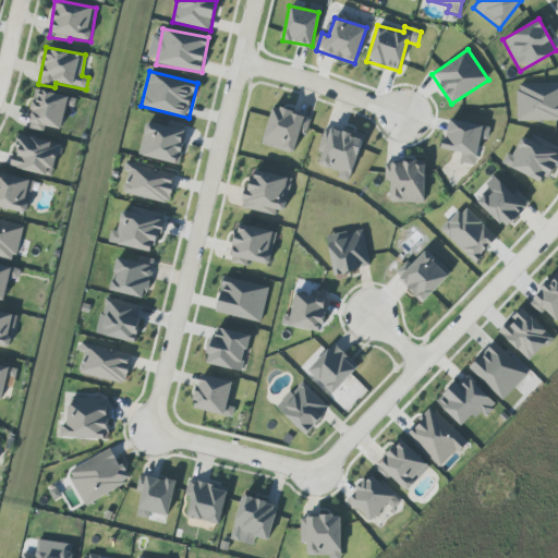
[(557,83),(517,84),(518,122),(557,120),(557,83)]
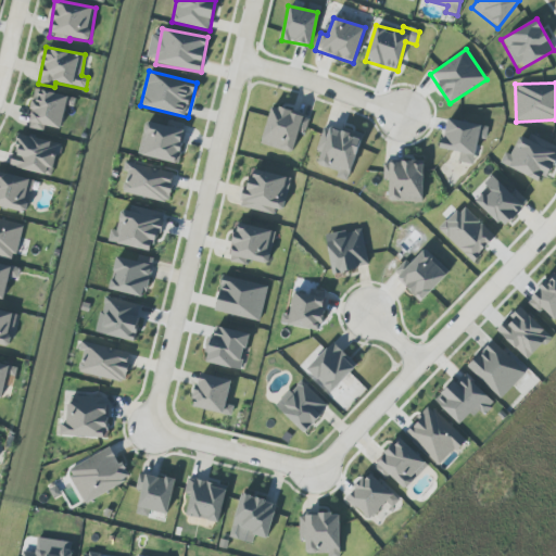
[(65,106),(73,108),(75,97),(35,89),(27,128),(43,131),(45,126),(61,129),(65,106)]
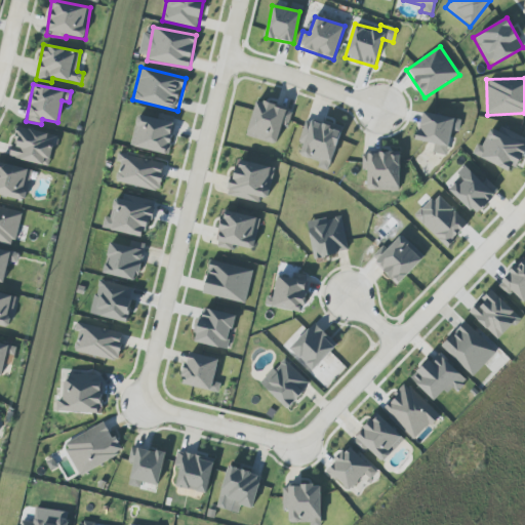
[(246,136),(276,145),(282,125),(287,126),(292,111),(256,101),(246,136)]
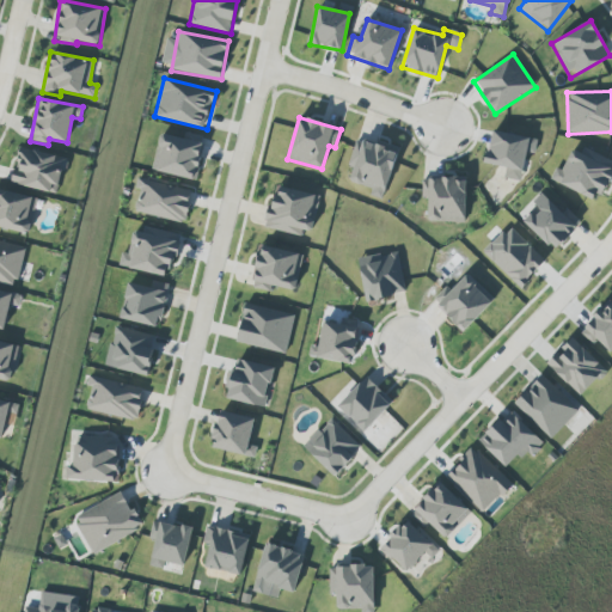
[(538,140),(491,132),(485,164),(506,167),(505,178),(521,182),(526,153),(536,154),(538,140)]
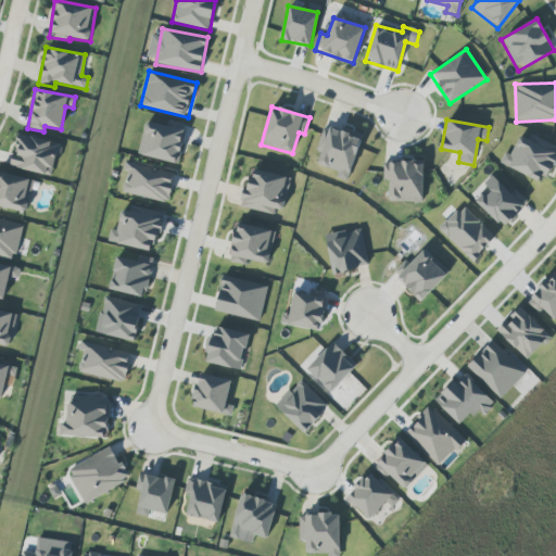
[(177,164),(186,130),(146,121),(138,154),(177,164)]
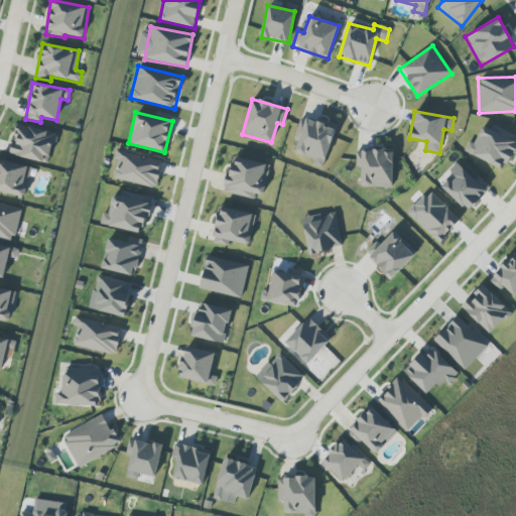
[(300,118),(293,140),(298,141),(293,155),(324,164),(336,129),(300,118)]
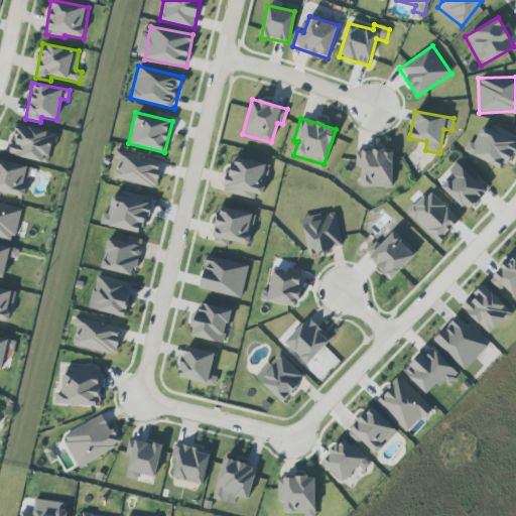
[(48,163),(55,133),(16,124),(9,154),(48,163)]
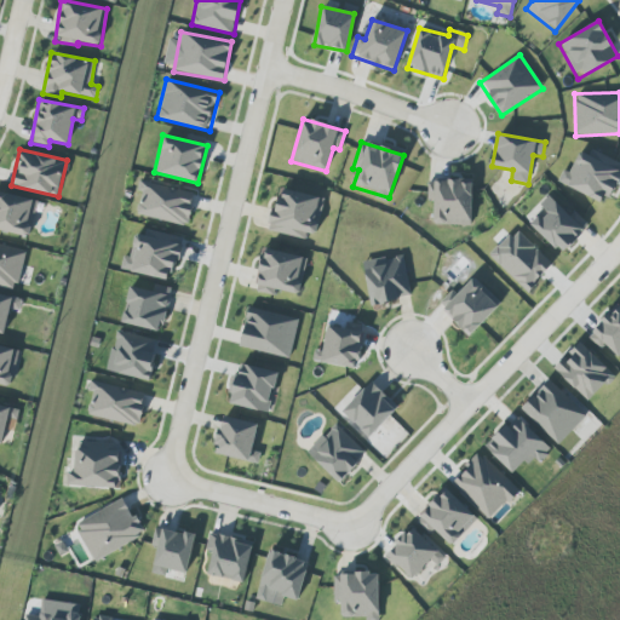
[(472,181),(428,179),(428,200),(435,200),(434,224),(470,225),(472,181)]
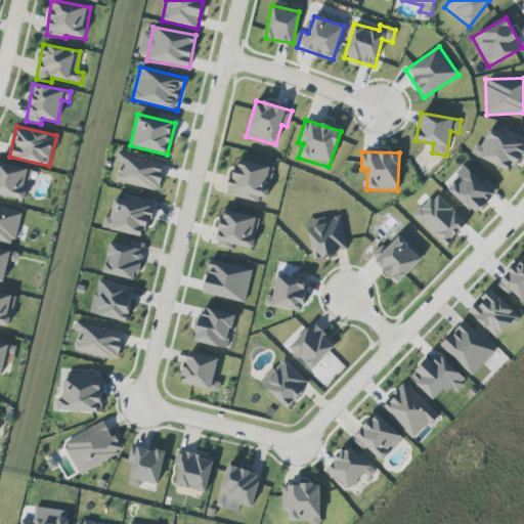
[(119,162),(116,182),(159,190),(165,162),(118,153),(116,162),(119,162)]
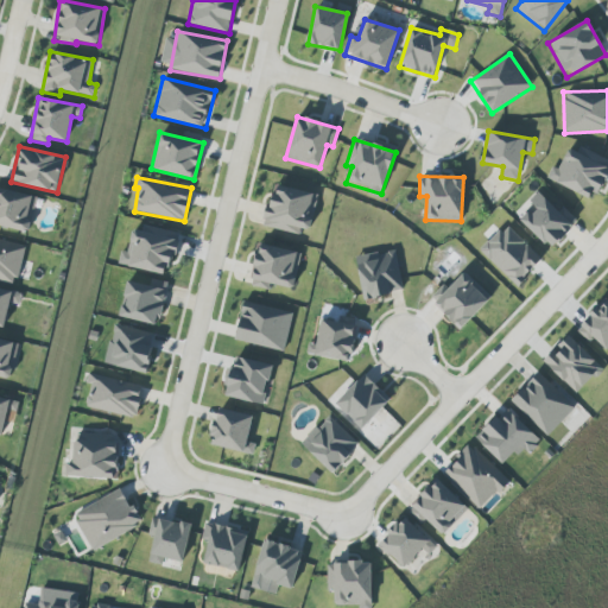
[(317,194),(272,185),(265,227),(310,234),(317,194)]
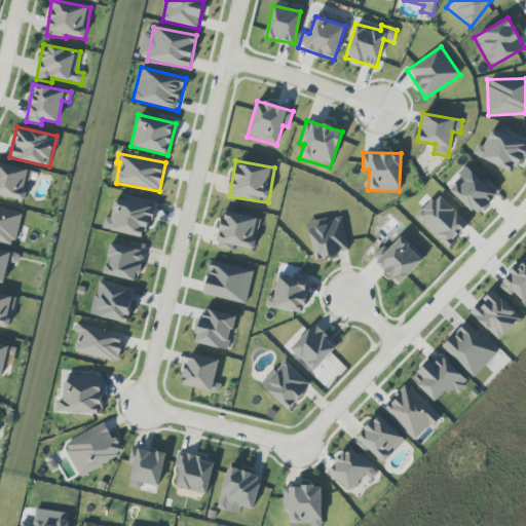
[(0,195),(26,201),(32,171),(0,162),(0,195)]
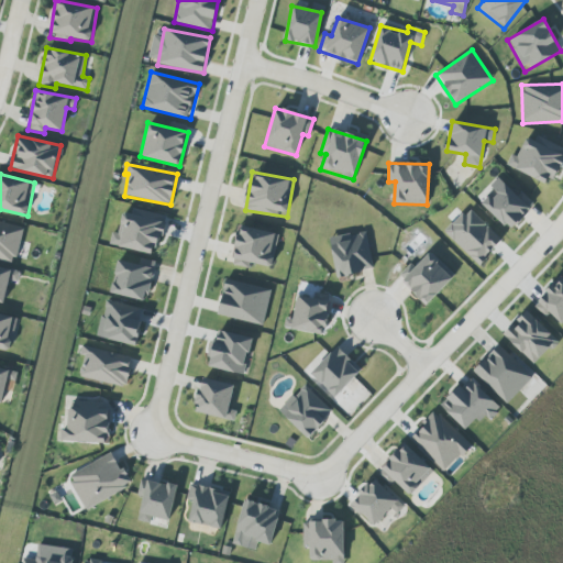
[(510,231),(531,208),(500,179),(479,202),(510,231)]
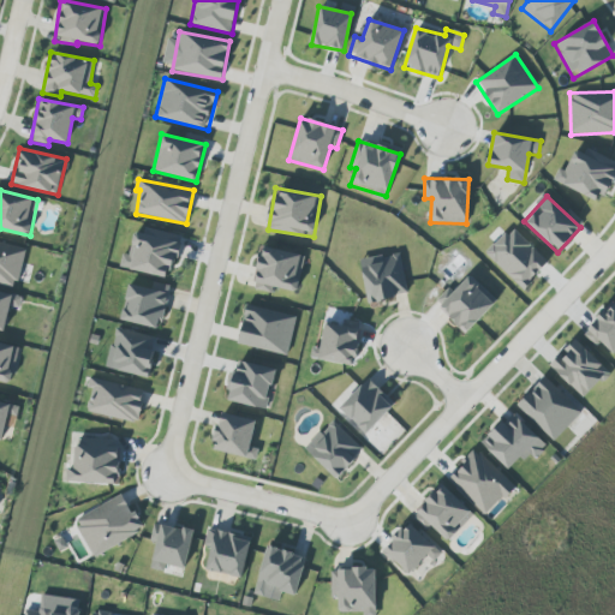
[(487,252),(521,290),(548,263),(513,227),(487,252)]
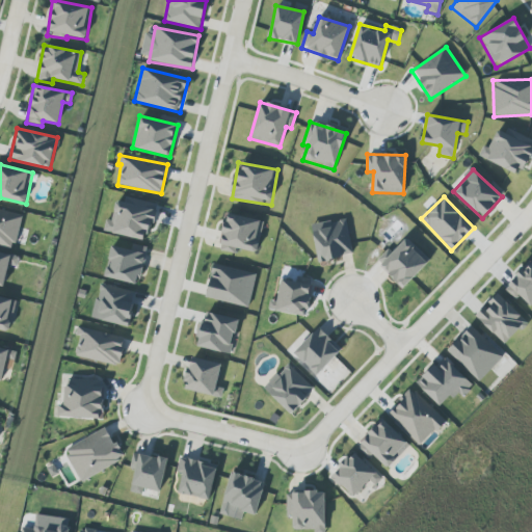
[(111,221),(106,220),(103,232),(148,241),(156,207),(116,197),(111,221)]
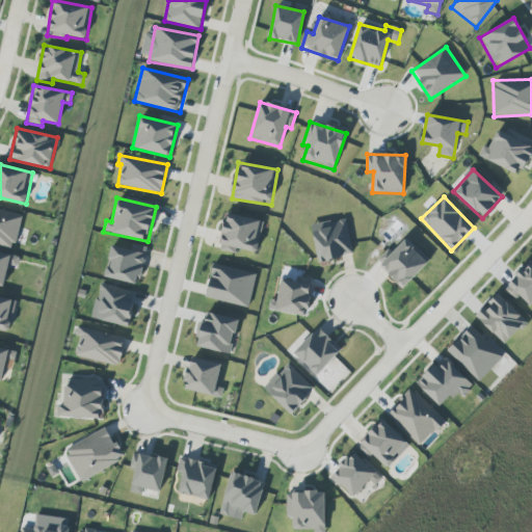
[(22,216),(0,210),(0,245),(14,249),(22,216)]
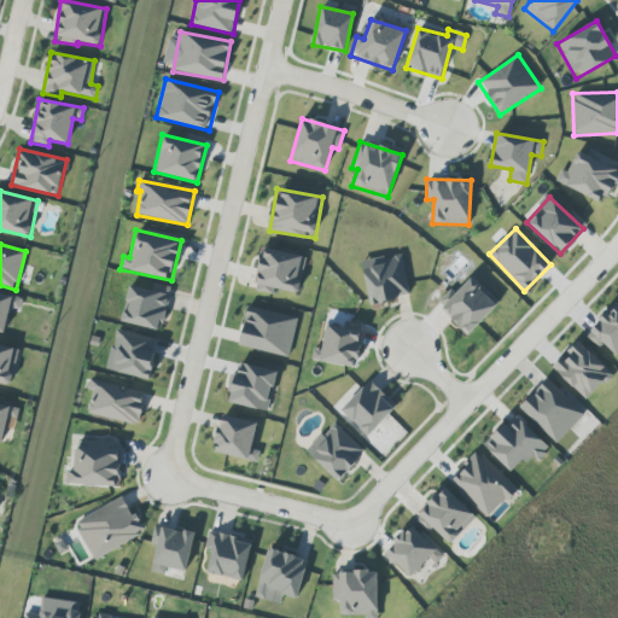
[(298,293),(305,257),(263,248),(254,291),(273,295),(274,289),(298,293)]
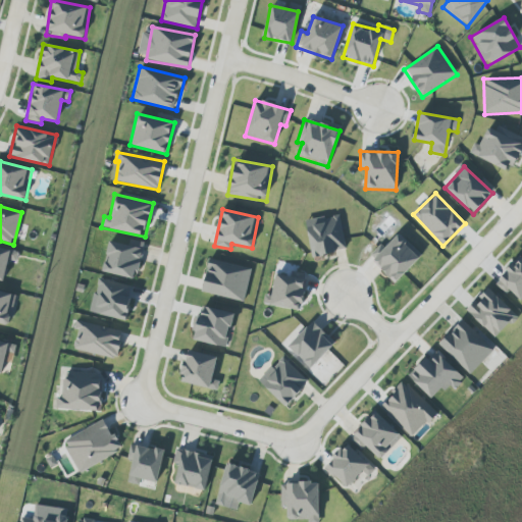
[(306,221),(312,257),(346,251),(340,214),(306,221)]
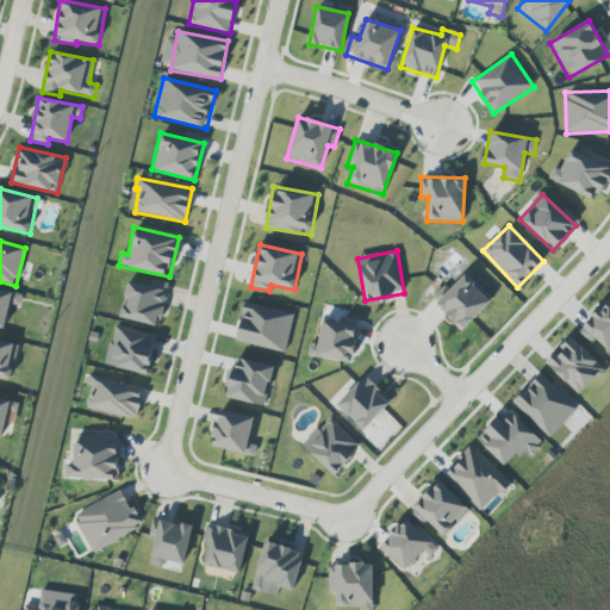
[(449,291),(444,286),(430,300),(462,331),(492,299),(465,274),(449,291)]
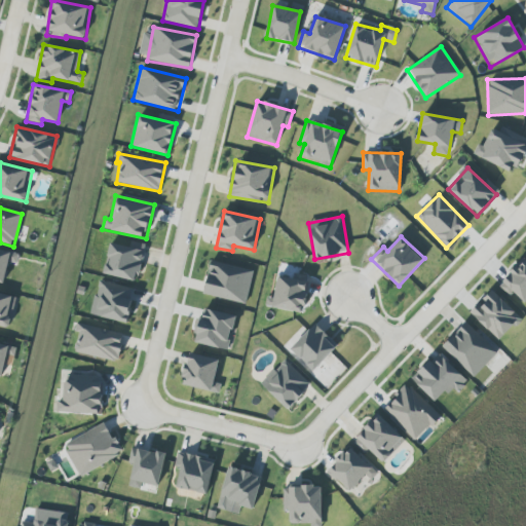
[(137,282),(145,245),(134,242),(133,248),(110,242),(103,274),(137,282)]
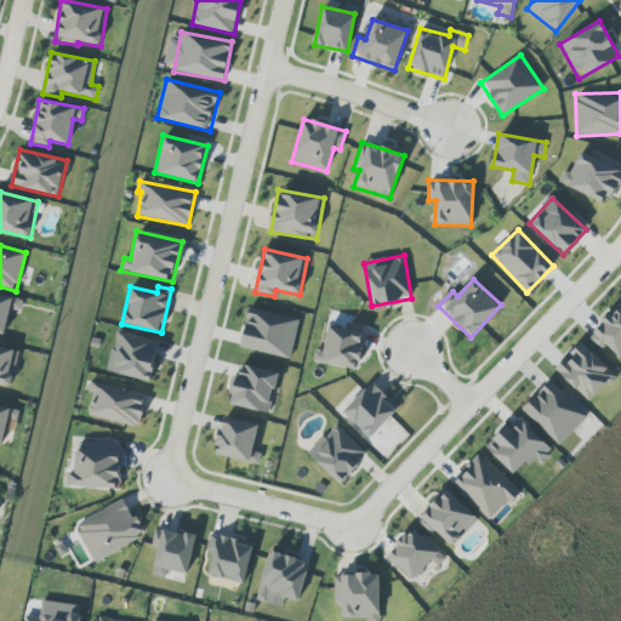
[(10,309),(18,312),(22,301),(0,295),(0,336),(4,337),(10,309)]
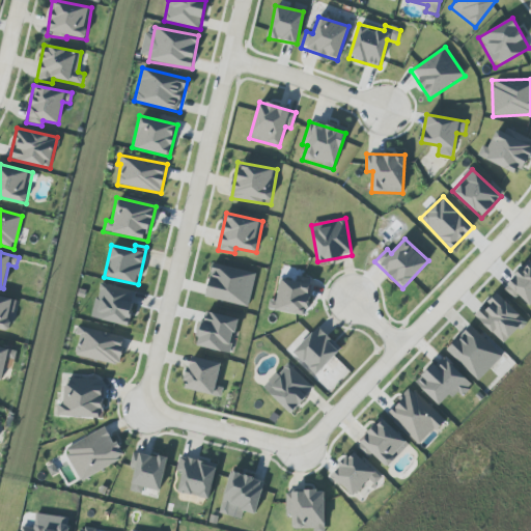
[(530,263),(528,261),(503,288),(514,299),(518,296),(530,306),(530,305),(530,263)]
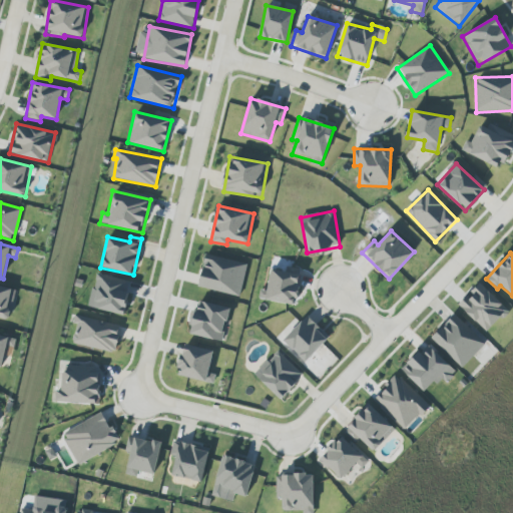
[(246,265),(205,254),(198,287),(239,297),(246,265)]
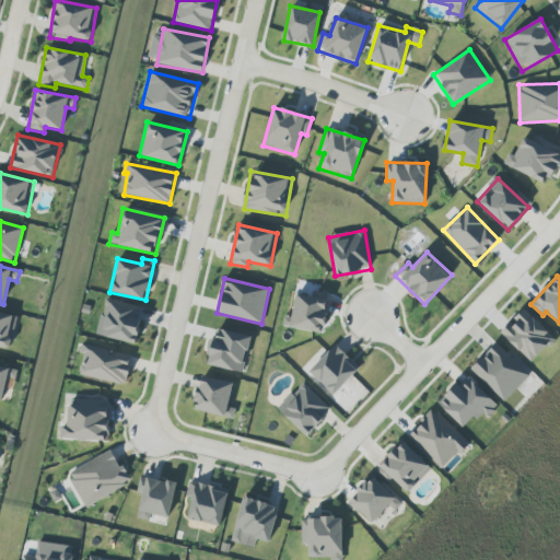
[(284,316),(282,325),(321,335),(328,301),(296,293),(290,318),(284,316)]
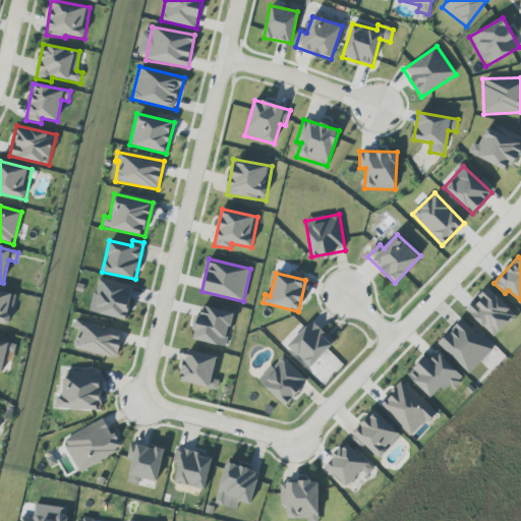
[(90,311),(124,321),(133,287),(98,278),(90,311)]
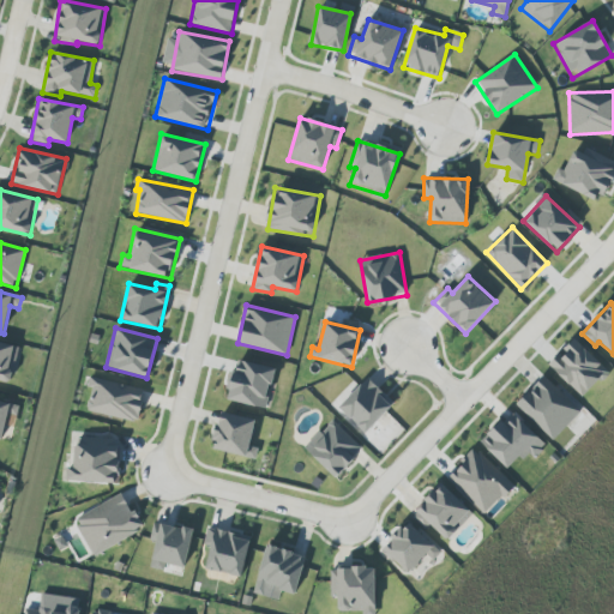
[(583,398),(608,372),(575,339),(560,355),(559,354),(548,365),(583,398)]
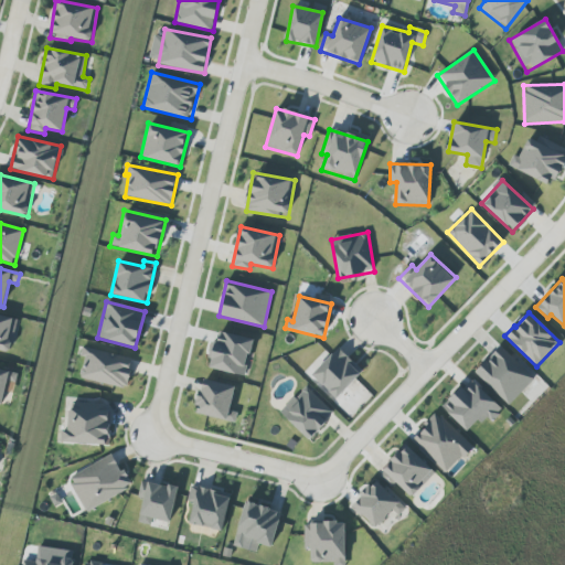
[(0,350),(10,353),(17,319),(0,315),(0,350)]
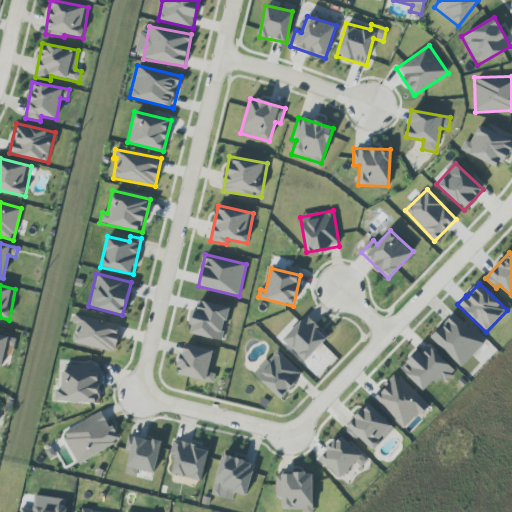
[(230,307),(199,301),(196,311),(193,310),(187,334),(222,341),(230,307)]
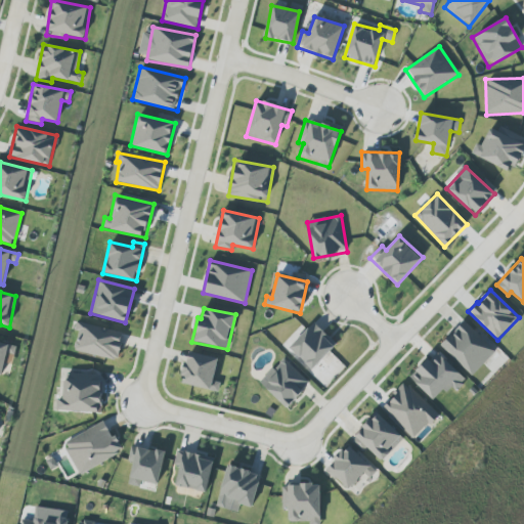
[(471,376),(495,352),(465,320),(440,345),(471,376)]
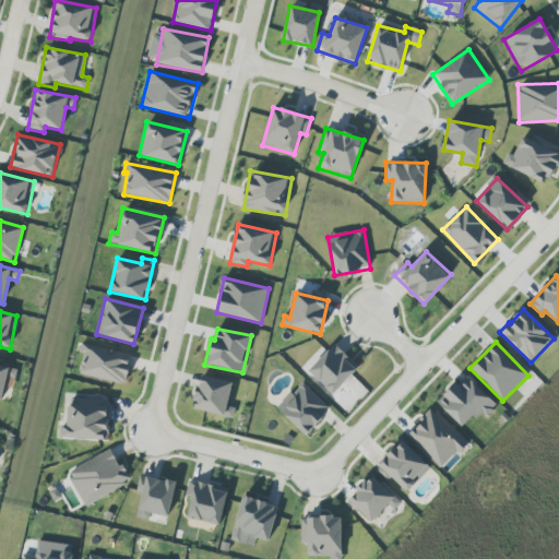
[(123,385),(132,357),(85,344),(78,373),(123,385)]
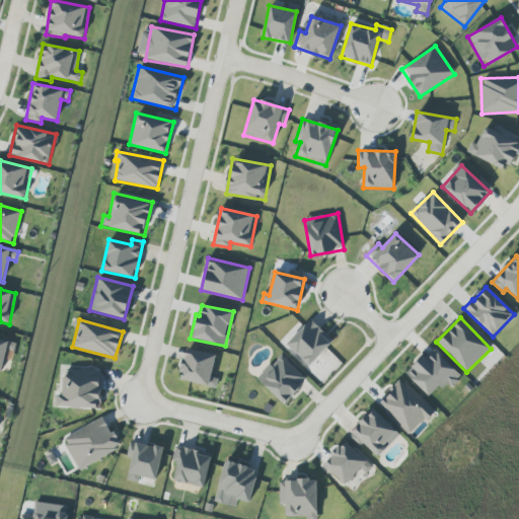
[(307,367),(334,343),(312,320),(286,344),(307,367)]
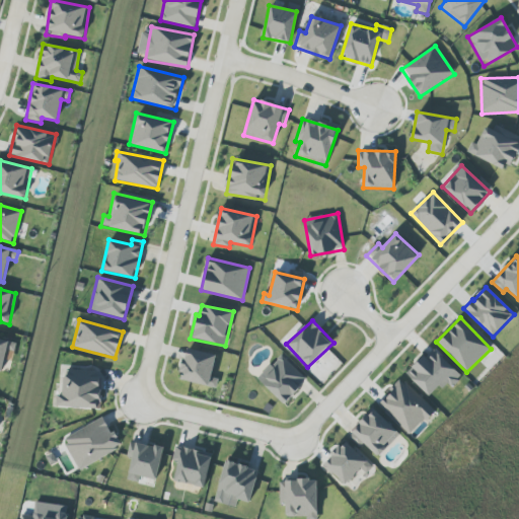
[(0,371),(2,372),(6,350),(14,351),(15,343),(0,339),(0,371)]
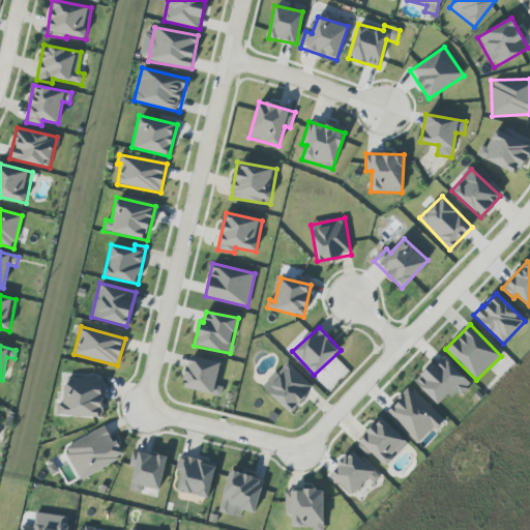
[(182,388),(219,398),(223,387),(215,385),(221,363),(190,355),(182,388)]
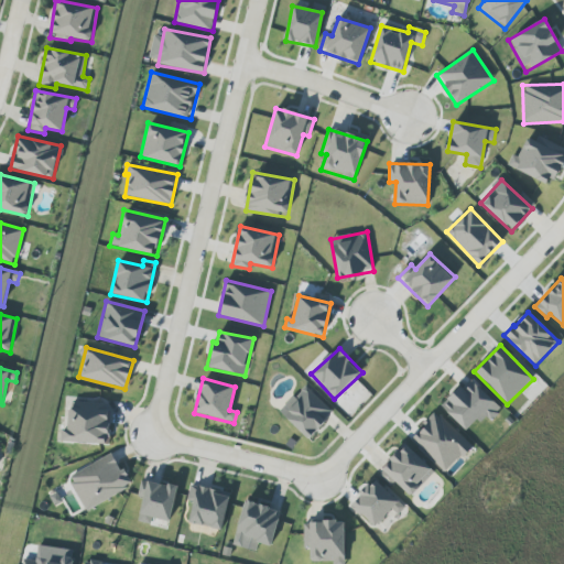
[(467,433),(485,415),(490,421),(501,410),(470,378),(441,407),(467,433)]
